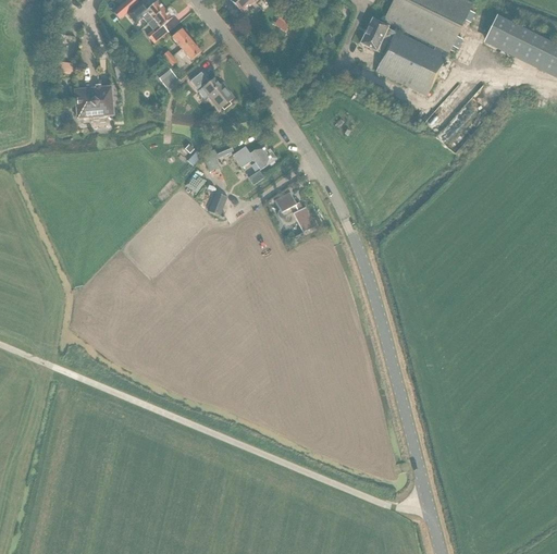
[(124,0),(122,2),(127,10),(130,8),(140,0),(124,0)]
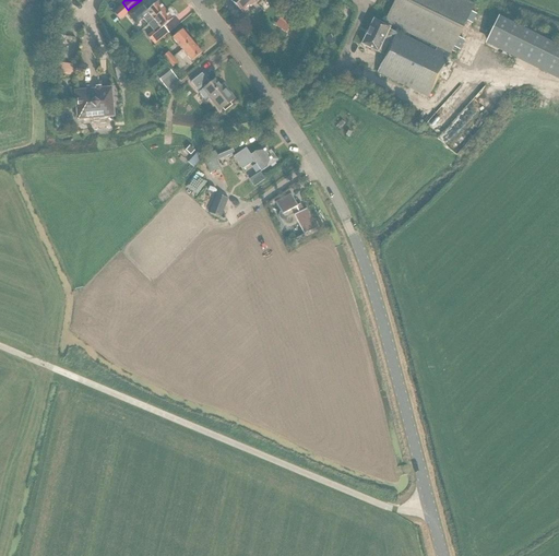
[(128,12),(134,22),(142,16),(146,22),(165,8),(159,0),(157,0),(149,7),(143,0),(128,12)]
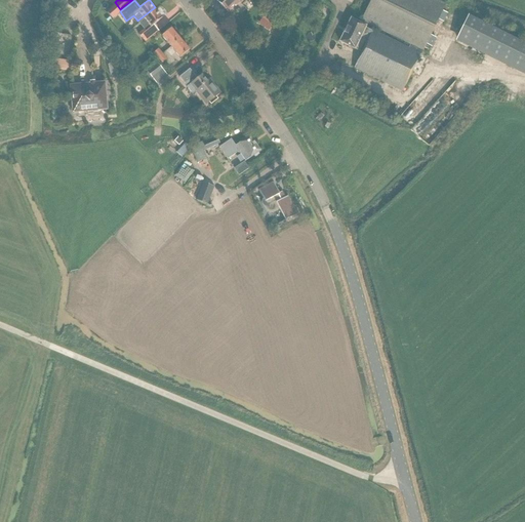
[(218,0),(228,9),(236,0),(218,0)]
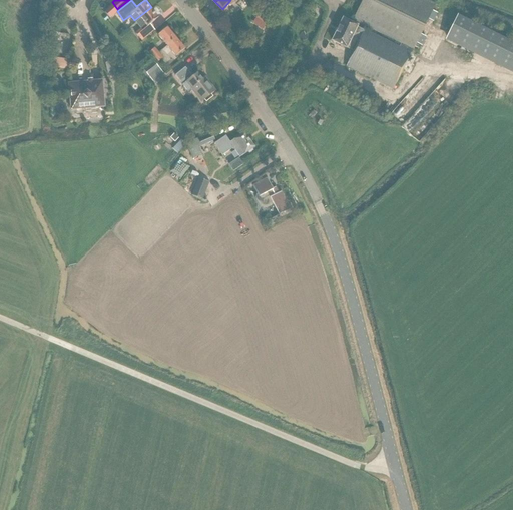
[(362,0),(353,18),(401,41),(399,44),(366,28),(366,29),(357,25),(358,23),(343,16),(332,38),(354,49),(346,64),(393,87),(411,51),(414,47),(414,48),(436,2),(432,0),(362,0)]
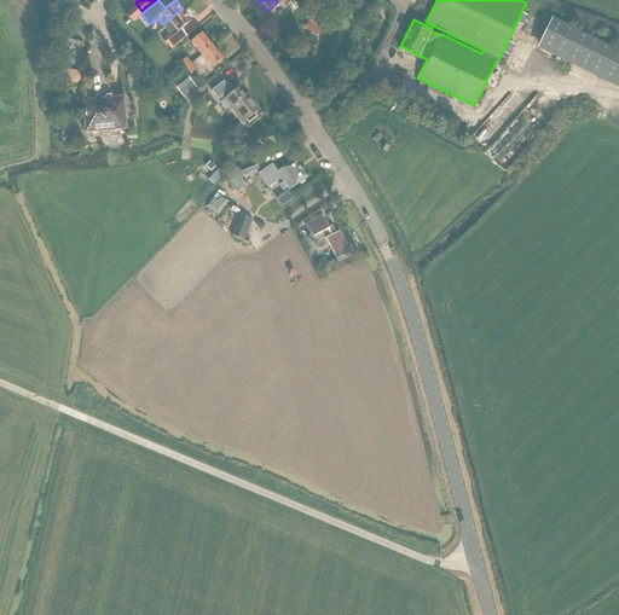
[(169,33),(162,38),(169,46),(185,33),(180,27),(191,18),(183,9),(162,24),(169,33)]
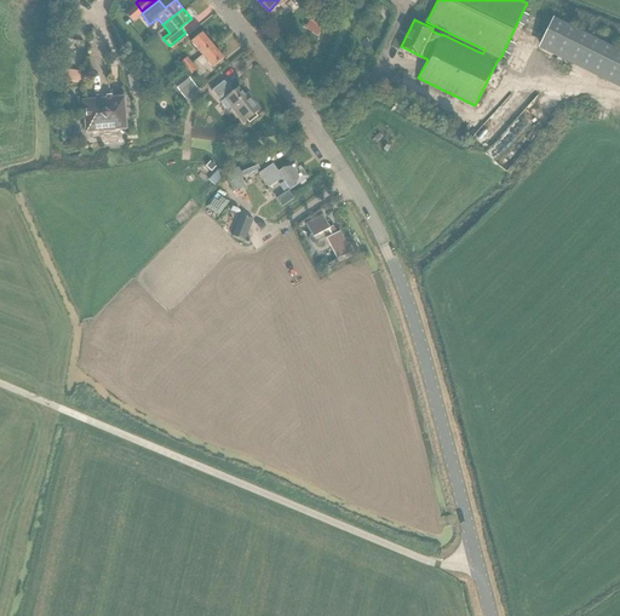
[(315,9),(309,18),(321,27),(326,19),(327,17),(315,9)]
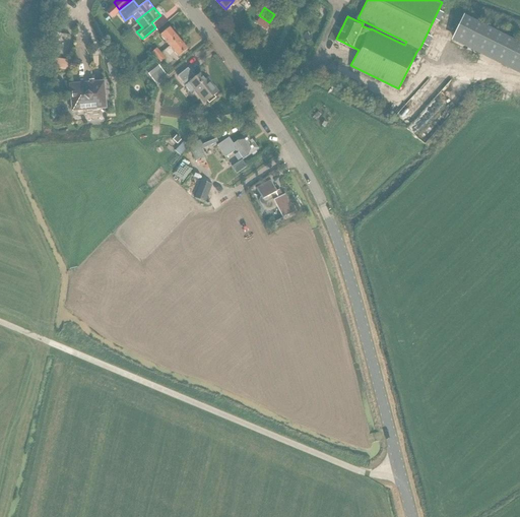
[(519,41),(463,12),(453,35),(519,68),(519,41)]
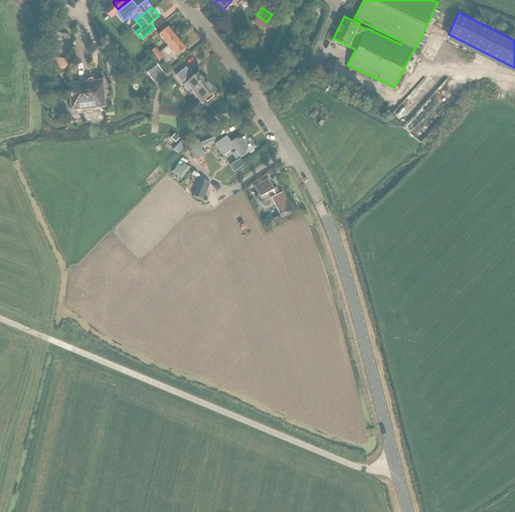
[(158,33),(167,44),(176,36),(167,25),(158,33)]
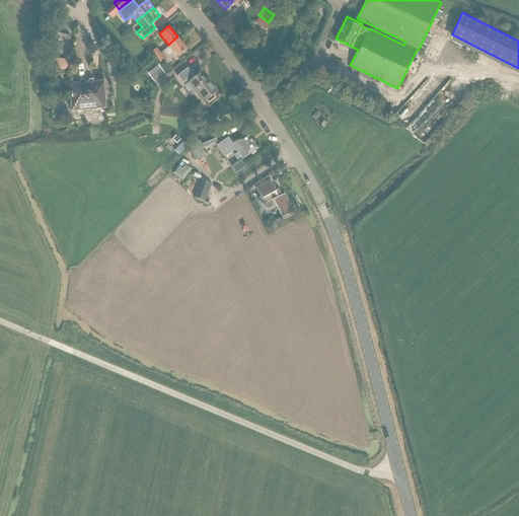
[(168,45),(164,48),(168,53),(172,50),(177,55),(187,48),(177,37),(168,45)]
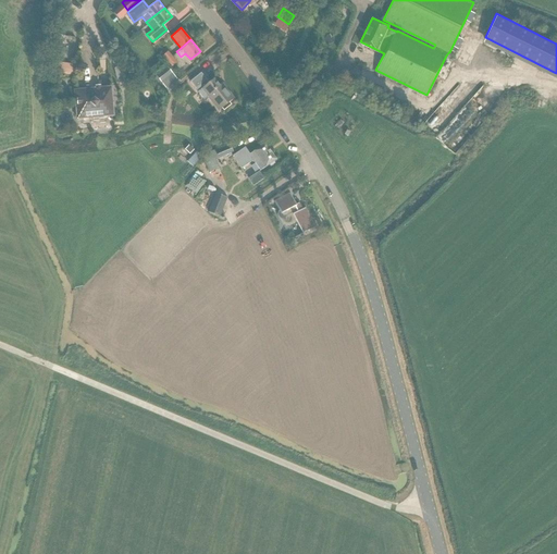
[(168,59),(172,54),(168,50),(162,53),(168,59)]
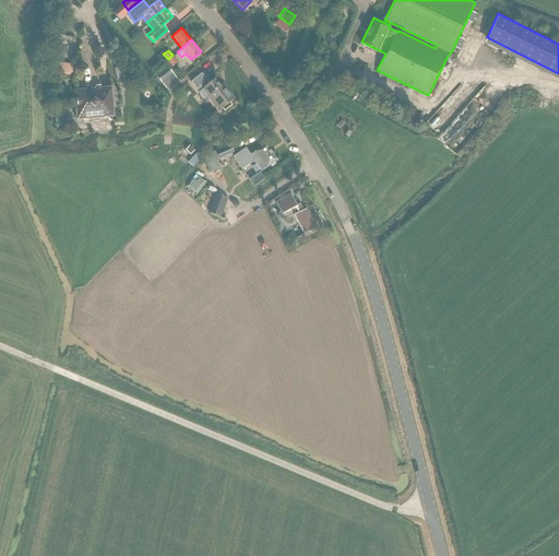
[(177,60),(173,55),(168,59),(173,64),(177,60)]
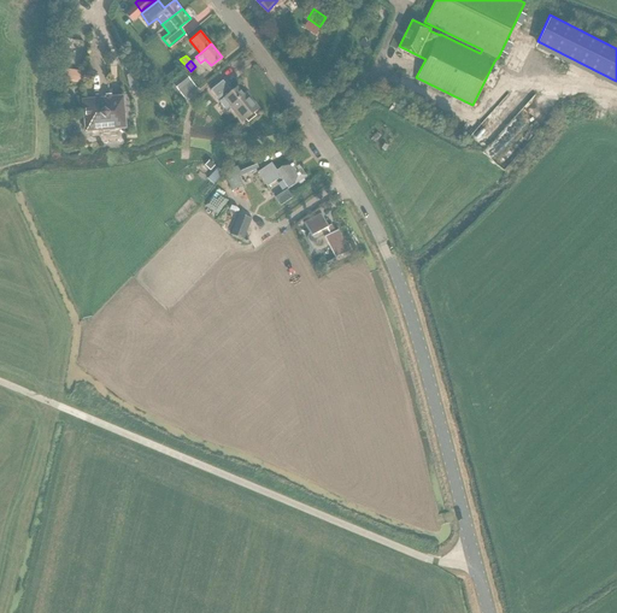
[(88,71),(62,66),(60,78),(86,82),(88,71)]
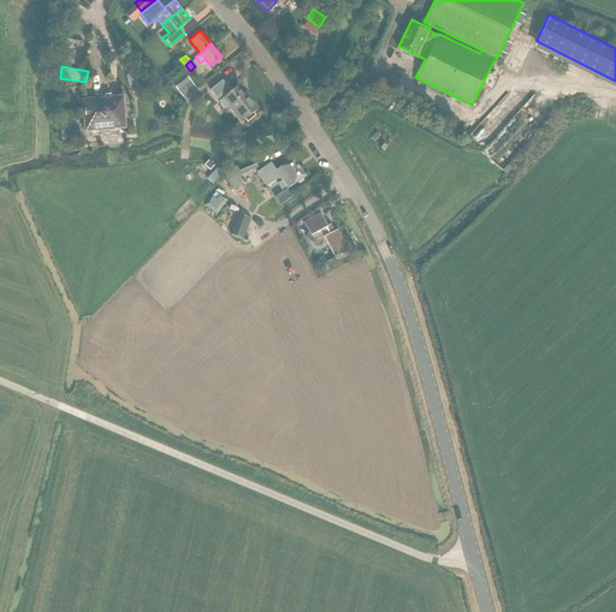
[(135,66),(130,70),(137,79),(142,75),(135,66)]
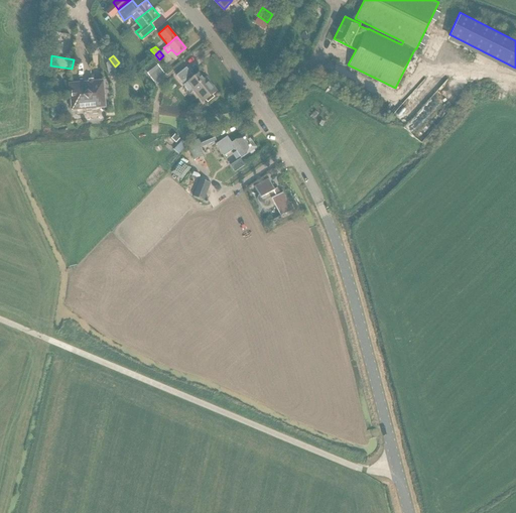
[(154,58),(143,68),(149,76),(160,67),(154,58)]
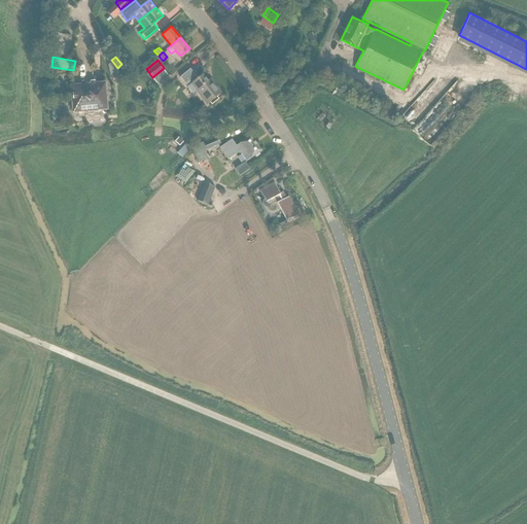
[(208,79),(203,73),(198,76),(190,67),(180,75),(185,81),(189,78),(191,81),(191,82),(207,102),(220,91),(210,77),(208,79)]
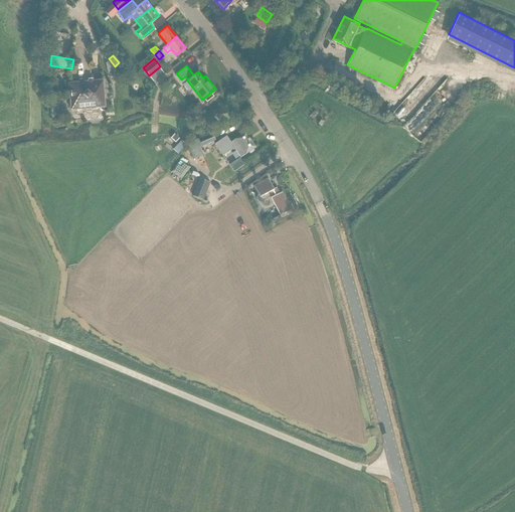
[(71,108),(105,105),(103,79),(69,81),(71,108)]
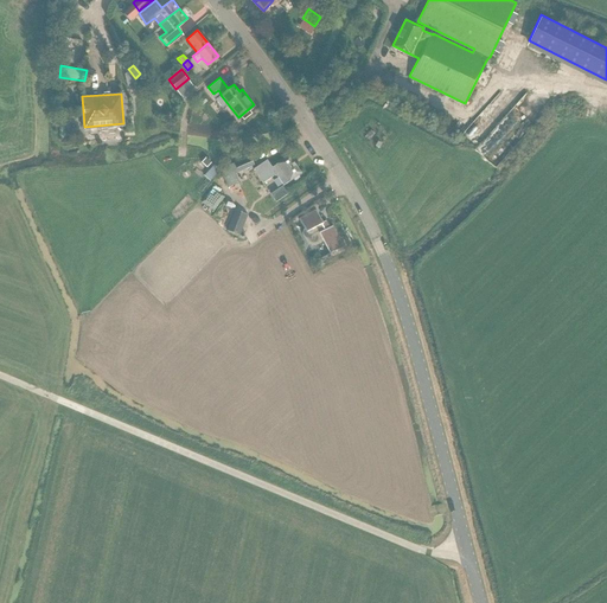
[(306,147),(295,155),(304,167),(315,158),(306,147)]
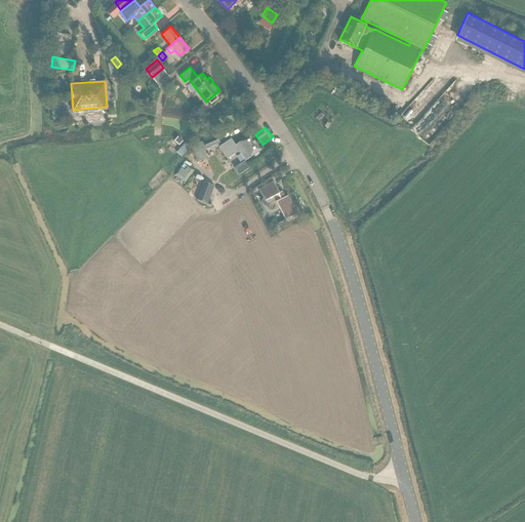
[(239,141),(240,141),(235,144),(231,137),(219,145),(228,157),(238,149),(245,159),(250,155),(250,156),(260,149),(249,133),(239,141)]
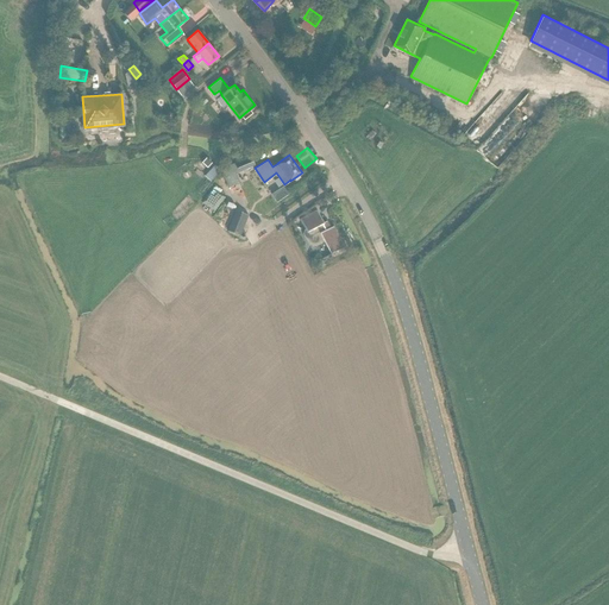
[(212,161),(206,156),(201,161),(207,166),(212,161)]
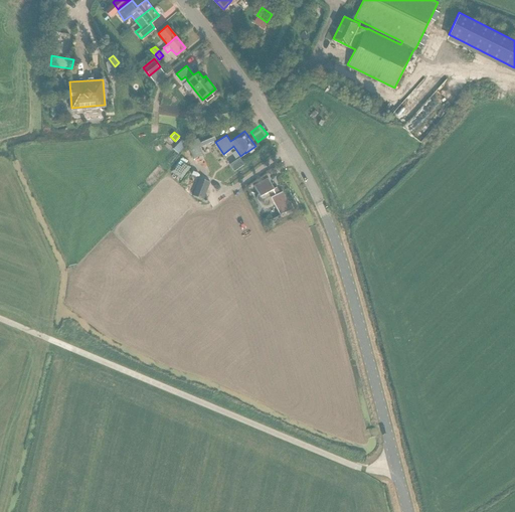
[(196,132),(189,135),(191,140),(186,142),(193,157),(202,154),(199,146),(202,145),(199,138),(196,132)]
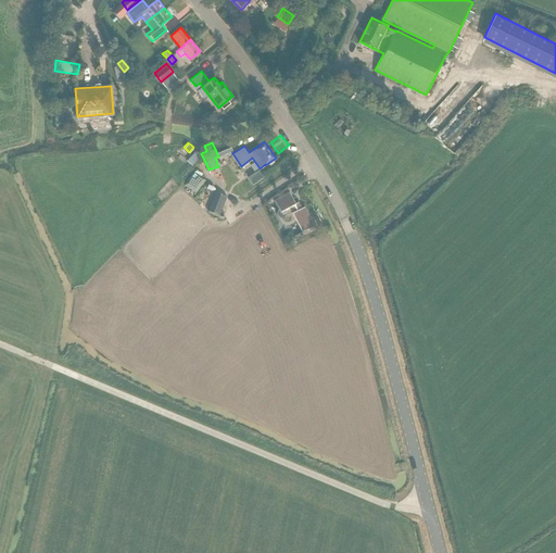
[(218,156),(232,150),(229,143),(215,149),(218,156)]
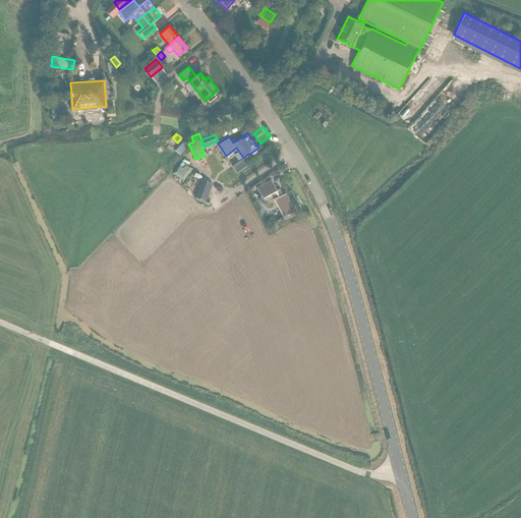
[(183,139),(175,149),(180,153),(188,144),(183,139)]
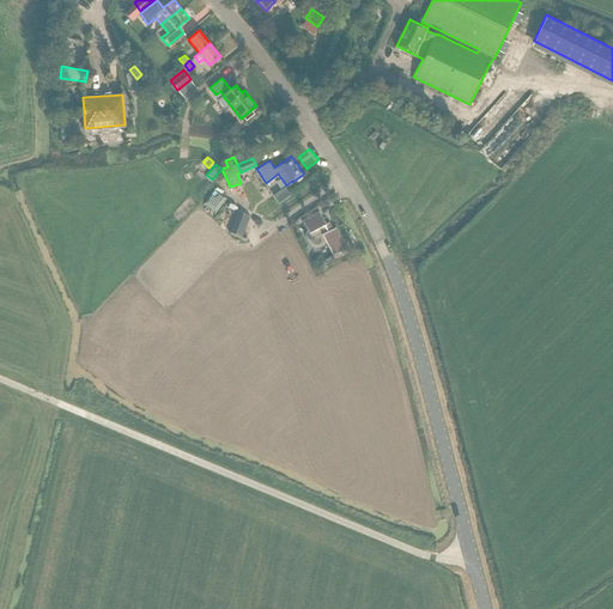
[(242,236),(249,215),(237,209),(229,230),(242,236)]
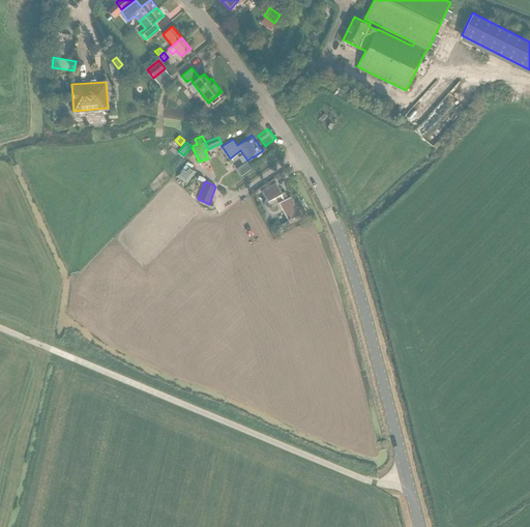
[(275,182),(261,189),(265,199),(264,203),(268,211),(275,213),(282,209),(284,213),(286,212),(290,220),(299,214),(290,196),(288,197),(284,191),(282,193),(275,182)]
